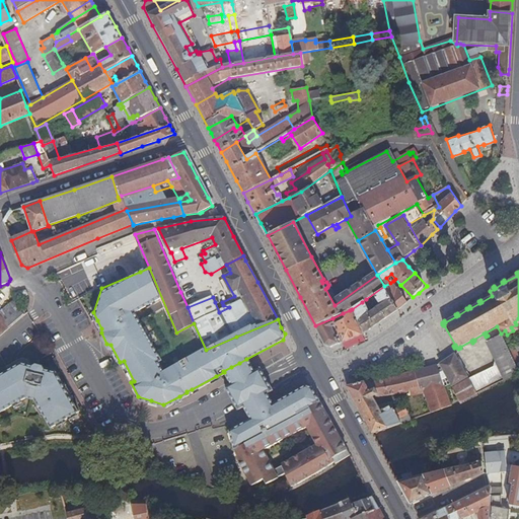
[(393,287),(390,283),(384,286),(398,310),(402,306),(409,301),(399,290),(393,287)]
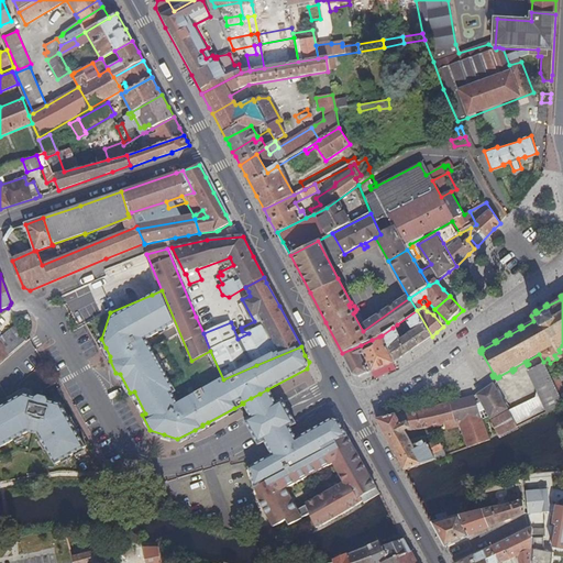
[(432,337),(417,310),(397,324),(400,329),(407,324),(412,333),(403,337),(404,339),(399,343),(393,328),(382,335),(396,361),(411,351),(432,337)]
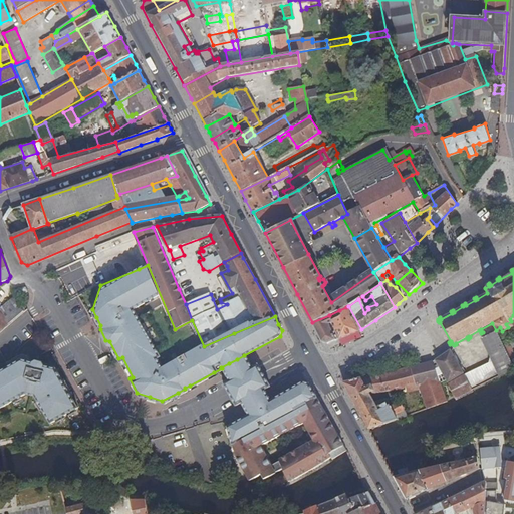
[(26,287),(18,291),(20,296),(28,292),(26,287)]
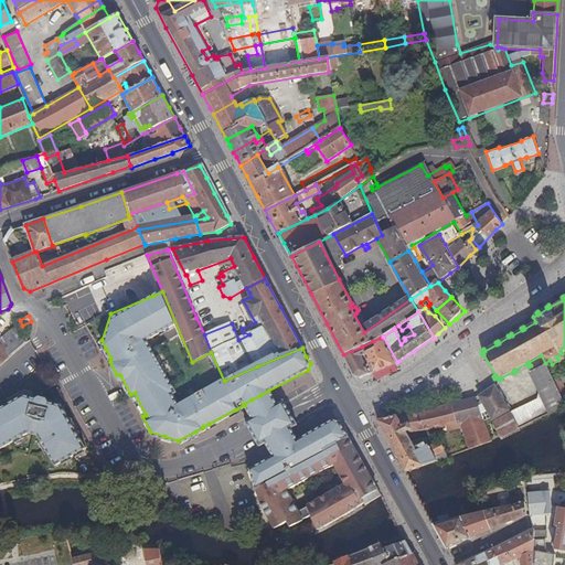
[(27,343),(18,324),(0,340),(0,345),(9,358),(27,343)]
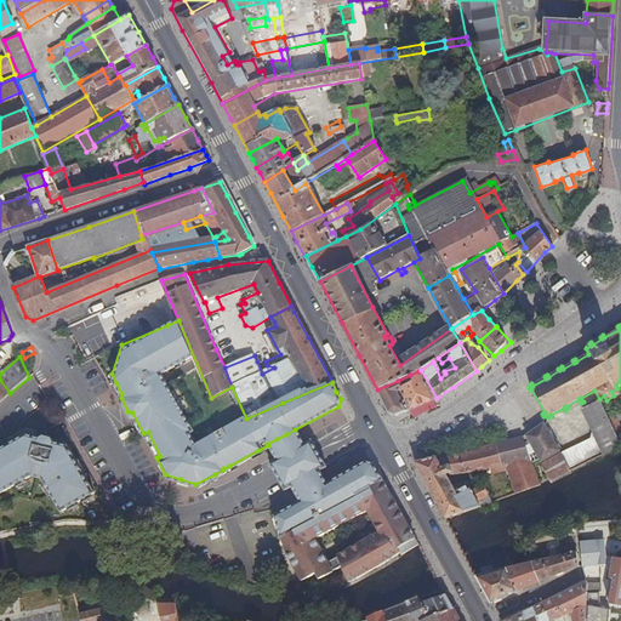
[(402,388),(403,392),(411,409),(422,404),(436,399),(419,371),(410,375),(414,382),(402,387),(402,388)]
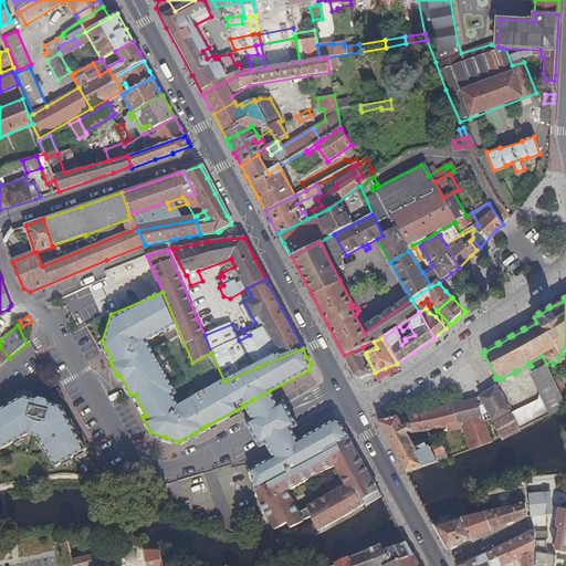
[(0,365),(9,358),(0,346),(0,365)]
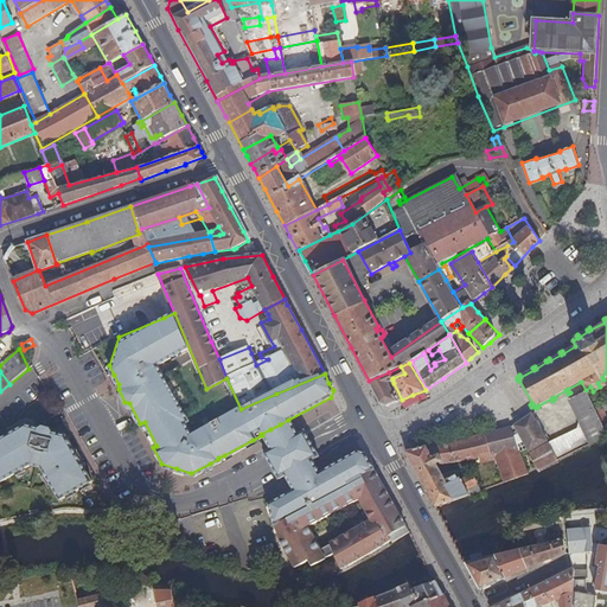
[(393,378),(389,372),(369,381),(374,391),(379,403),(384,404),(388,406),(398,401),(390,384),(389,382),(393,379),(393,378)]
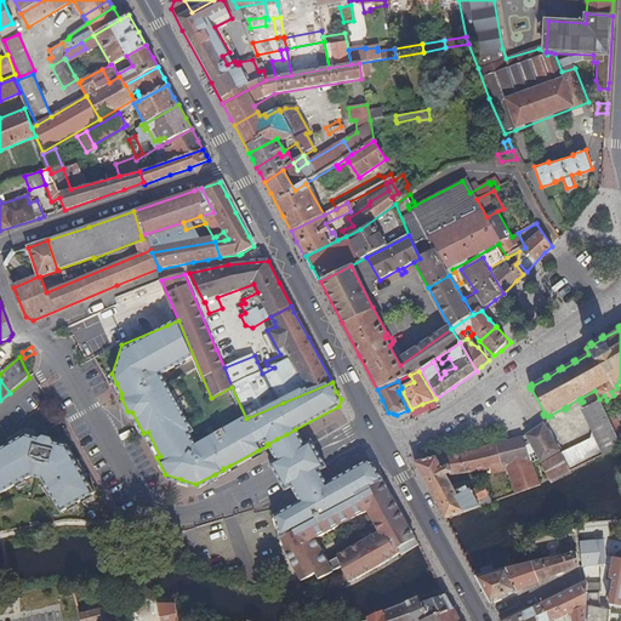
[(551,480),(620,446),(620,443),(600,404),(599,400),(597,402),(591,405),(585,408),(597,436),(541,463),(548,476),(551,480)]
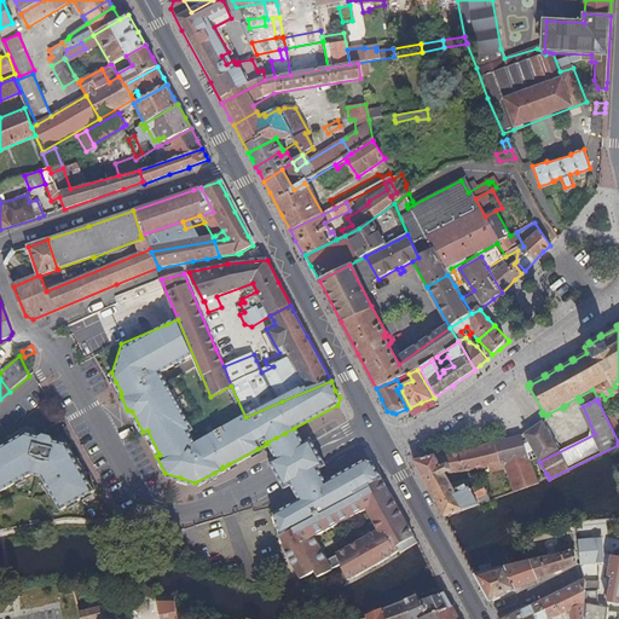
[(603,400),(599,403),(618,441),(618,440),(618,424),(617,421),(618,420),(618,412),(614,415),(608,403),(606,404),(603,400)]
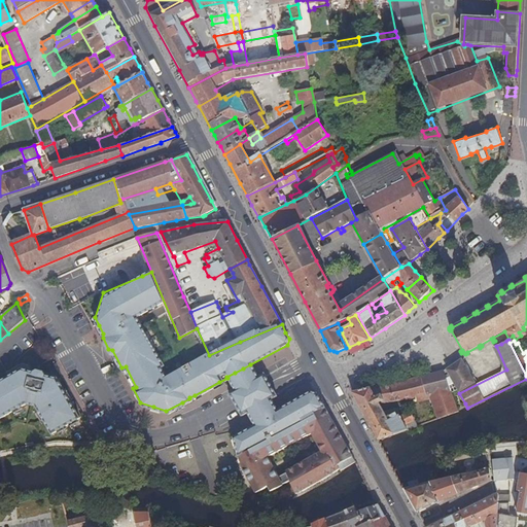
[(475,383),(461,360),(452,365),(446,369),(458,391),(475,383)]
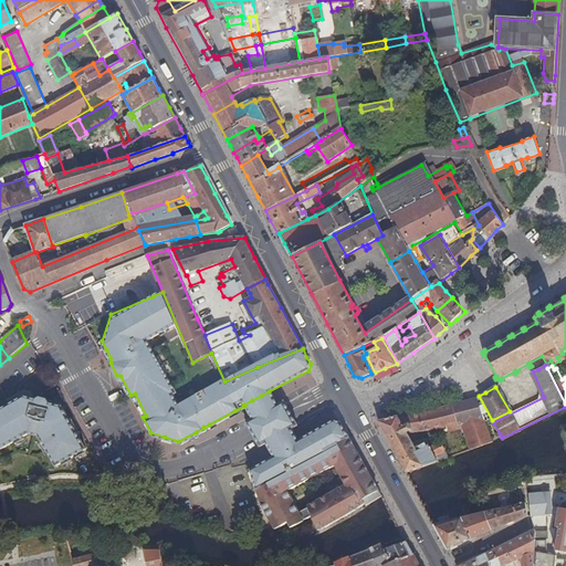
[(276,405),(269,391),(261,396),(252,400),(243,405),(244,406),(249,415),(242,418),(250,431),(257,446),(263,442),(270,456),(279,451),(286,447),(295,442),(289,429),(295,427),(289,413),(282,401),(276,405)]
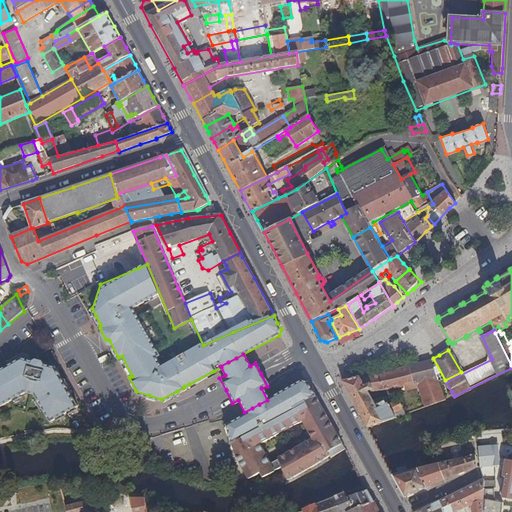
[(122,356),(118,357),(129,377),(132,376),(122,356)]
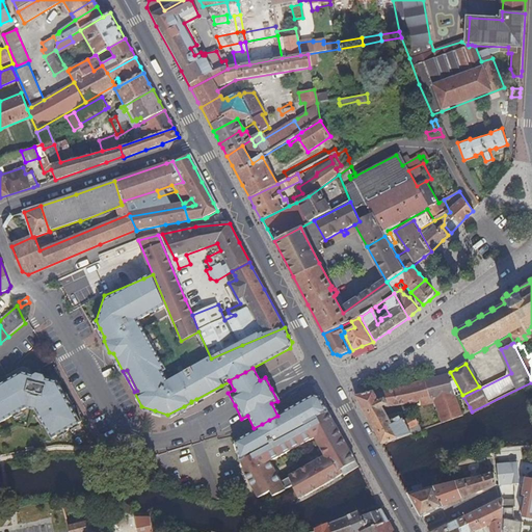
[(46,379),(36,376),(34,379),(23,375),(0,387),(0,423),(25,410),(38,413),(50,442),(79,427),(58,387),(46,382),(46,379)]
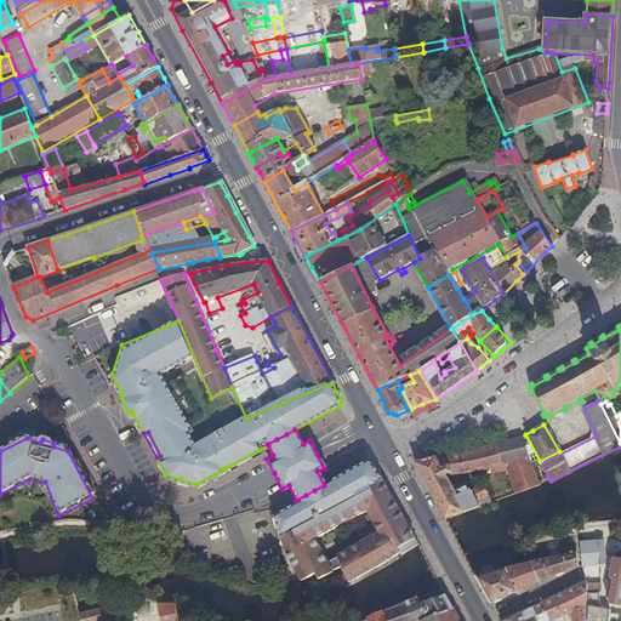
[(427,459),(417,462),(431,488),(431,489),(446,520),(490,503),(488,497),(489,494),(485,486),(483,485),(472,489),(469,480),(453,484),(448,476),(489,467),(490,474),(507,469),(517,494),(540,485),(537,479),(523,438),(507,440),(469,449),(437,455),(427,459)]
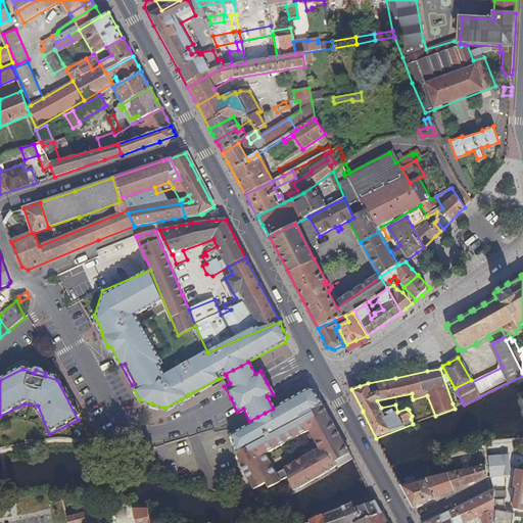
[(302,417),(324,408),(320,399),(316,391),(308,389),(273,409),(265,413),(257,417),(249,421),(249,422),(240,426),(231,431),(237,448),(239,454),(302,417)]
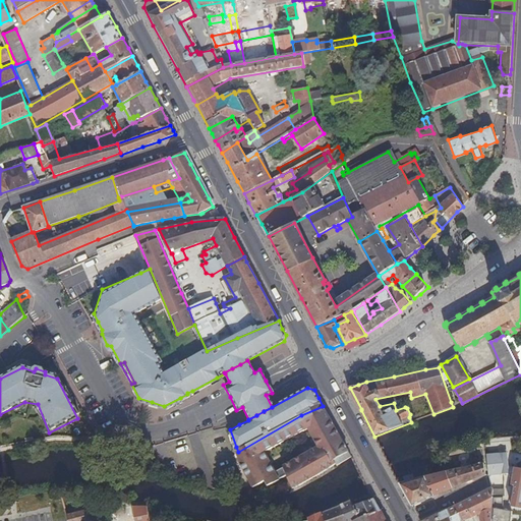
[(460,399),(451,402),(453,407),(462,403),(460,399)]
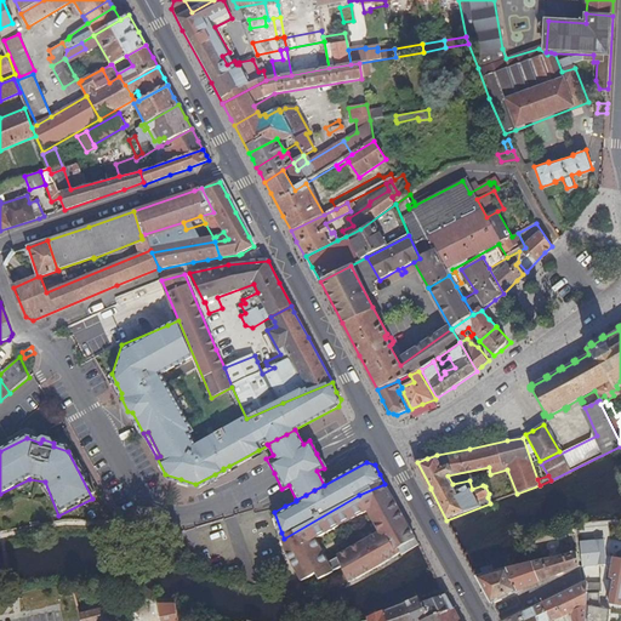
[(419,545),(400,512),(385,484),(359,495),(284,539),(289,546),(286,547),(306,581),(320,574),(323,579),(342,568),(349,584),(399,553),(402,556),(406,552),(419,545)]
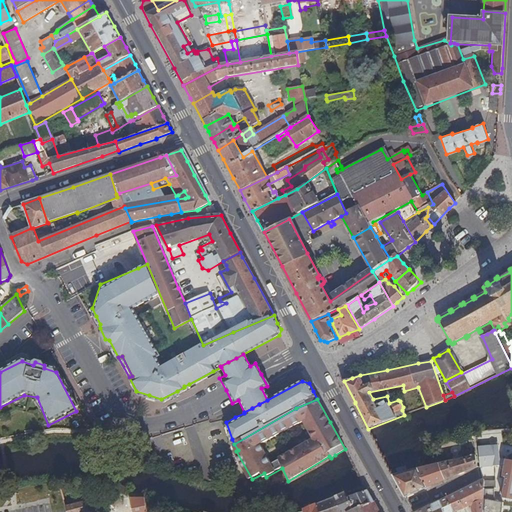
[(134,456),(157,450),(153,437),(146,439),(130,443),(134,456)]
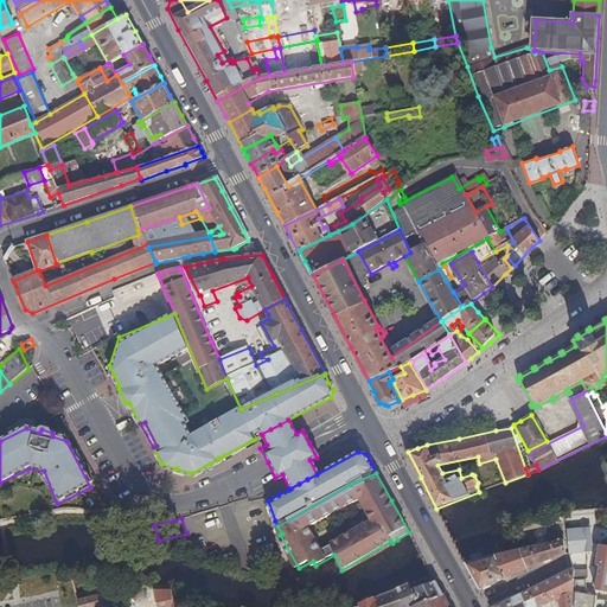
[(567,531),(568,556),(592,554),(589,529),(567,531)]
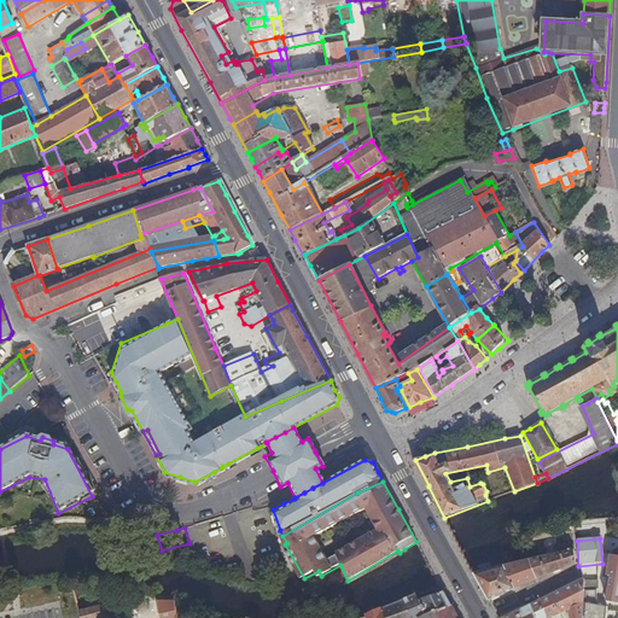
[(529,565),(538,579),(561,570),(575,564),(572,551),(528,560),(529,565)]
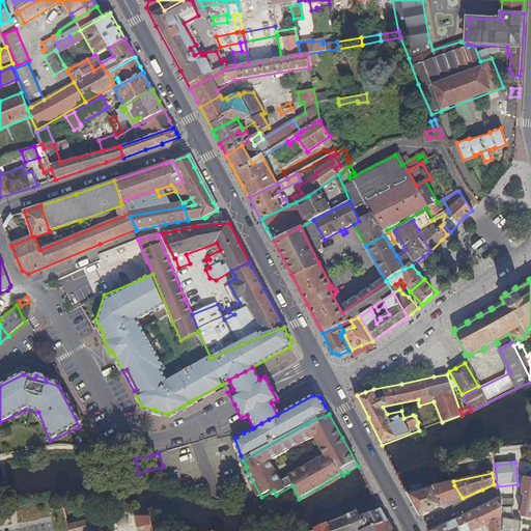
[(453,481),(431,486),(442,507),(455,502),(463,498),(454,485),(453,481)]
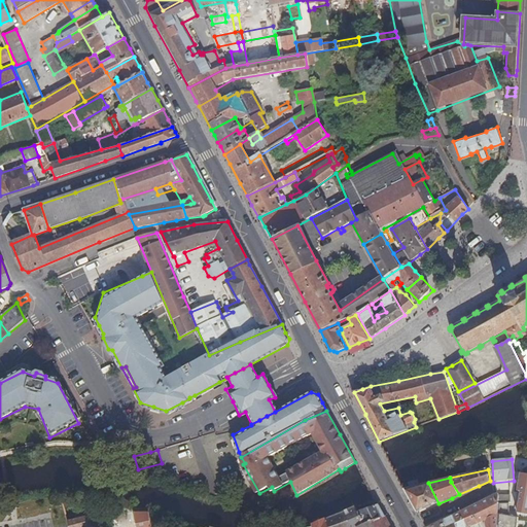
[(416,513),(438,503),(428,483),(403,488),(409,498),(416,513)]
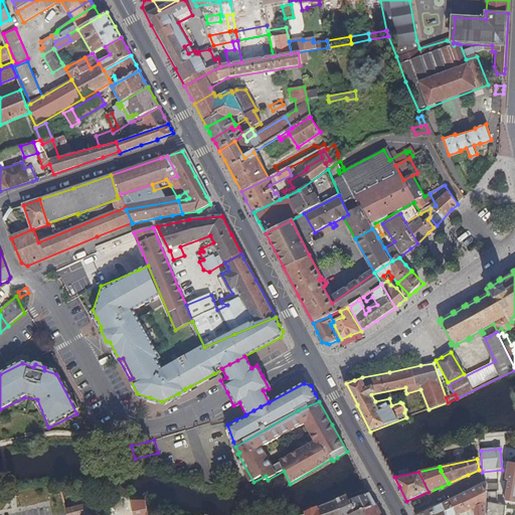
[(484,514),(485,502),(486,491),(486,483),(419,514),(484,514)]
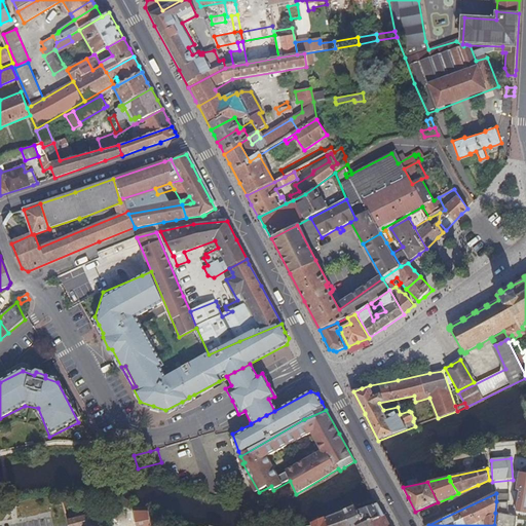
[(508,493),(496,493),(496,501),(506,501),(508,493)]
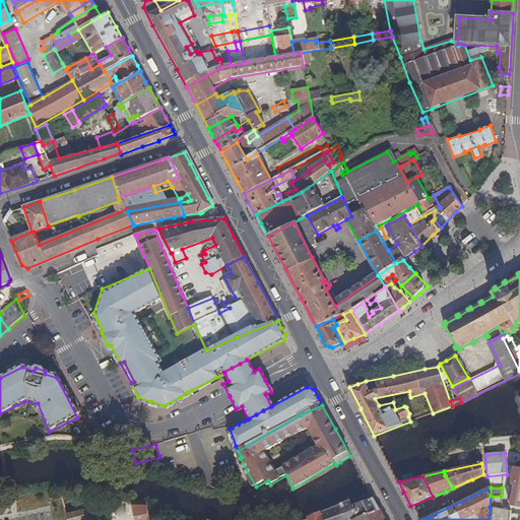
[(132,497),(116,491),(113,497),(129,504),(132,497)]
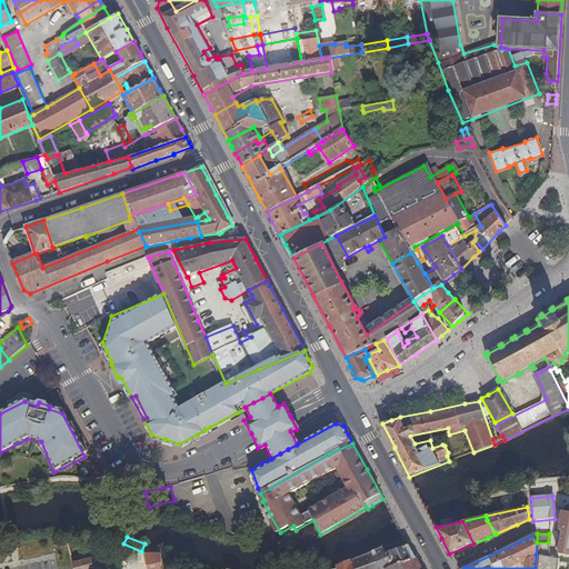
[(383,548),(339,566),(339,568),(421,568),(410,550),(408,546),(386,553),(383,548)]
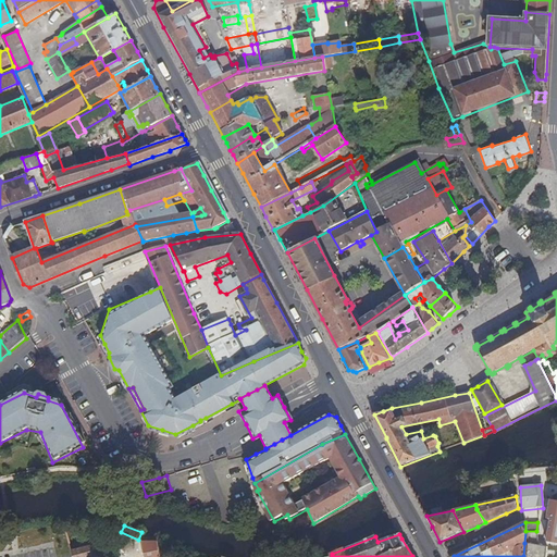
[(144,542),(146,556),(161,556),(159,542),(144,542)]
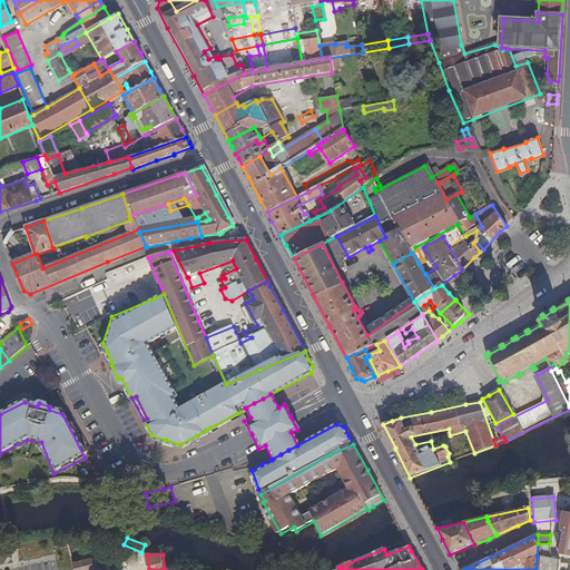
[(557,569),(559,561),(537,556),(536,569),(557,569)]
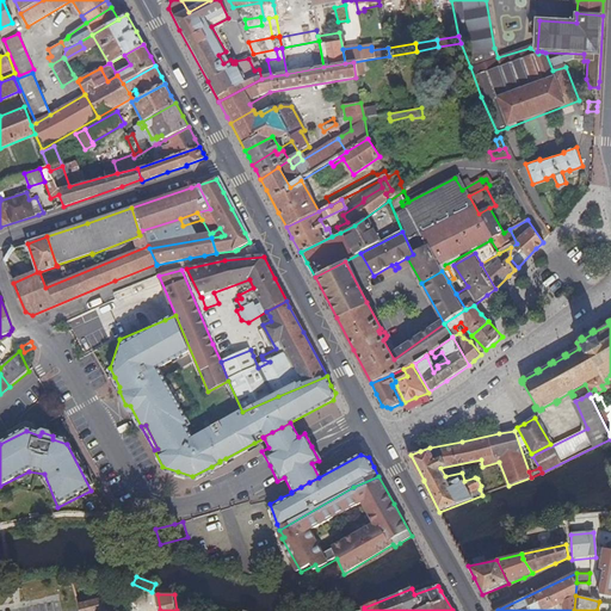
[(199,610),(202,603),(190,598),(187,608),(198,610),(199,610)]
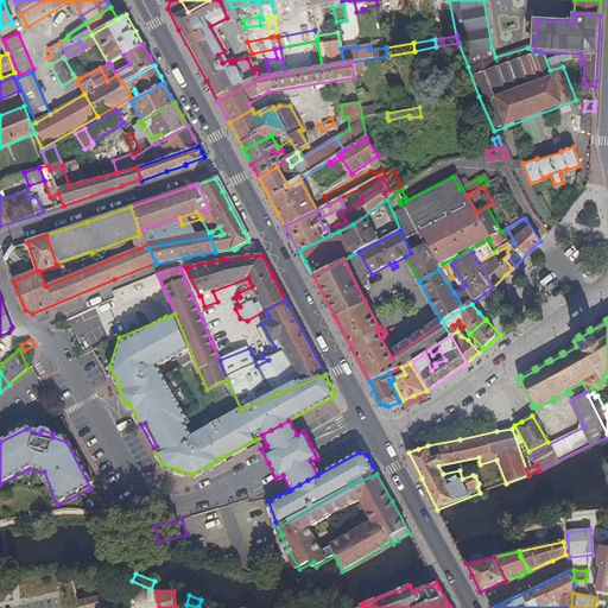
[(78,607),(101,607),(99,596),(78,601),(77,601),(78,607)]
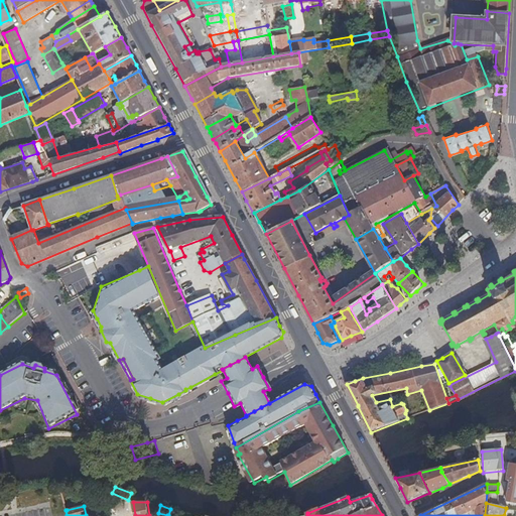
[(108,510),(109,515),(123,515),(121,507),(108,510)]
